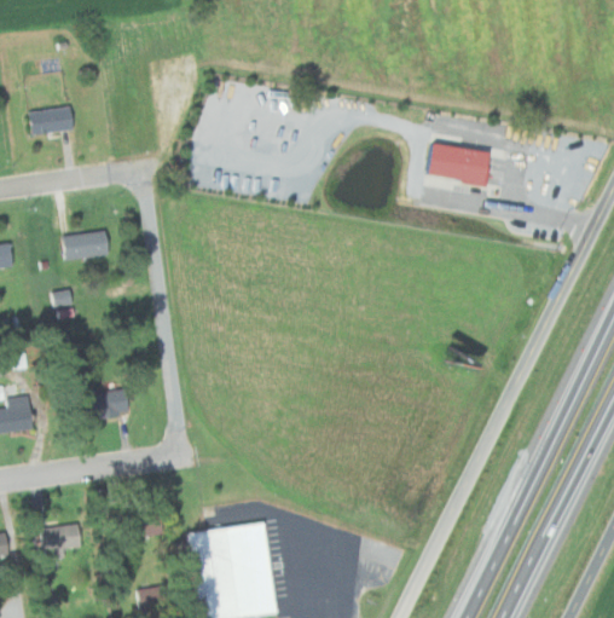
[(27,109),(28,132),(69,130),(69,107),(27,109)]
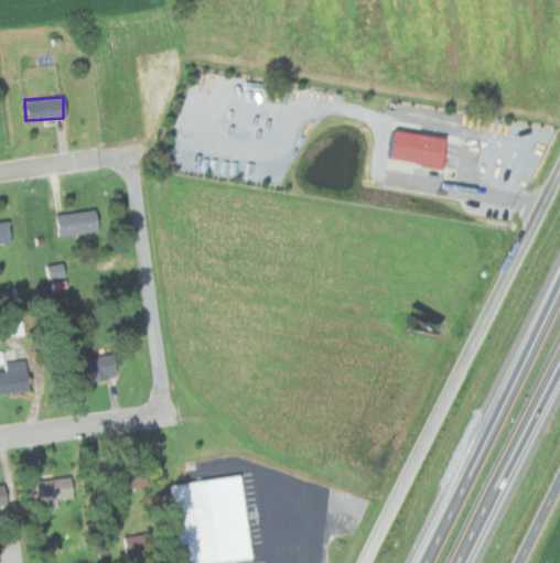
[(385,159),(440,166),(443,138),(388,130),(385,159)]
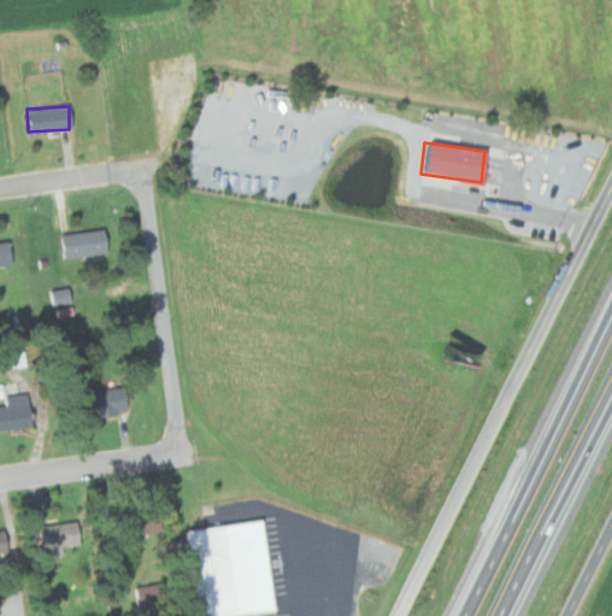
[(62,257),(106,253),(105,228),(59,233),(62,257)]
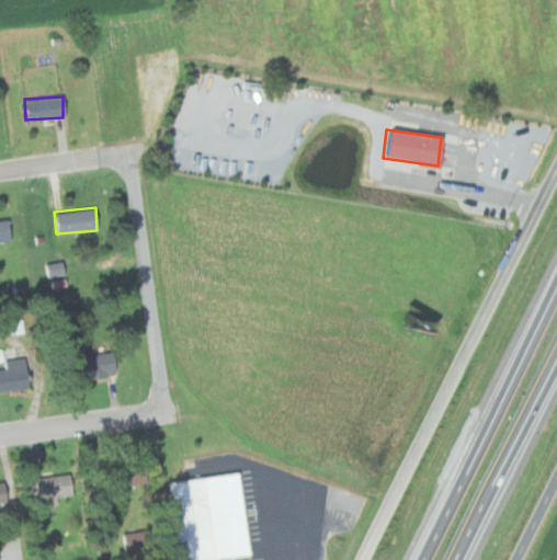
[(0,240),(9,240),(7,219),(0,219),(0,240)]
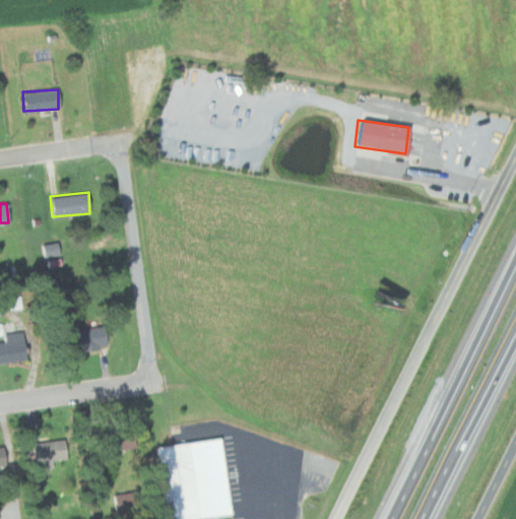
[(106,346),(103,324),(68,329),(71,349),(82,347),(82,349),(106,346)]
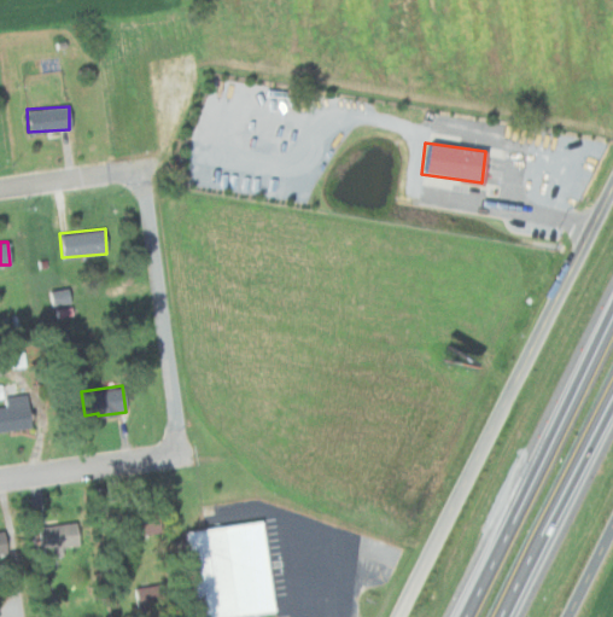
[(7,406),(0,407),(0,430),(33,425),(27,394),(6,396),(7,406)]
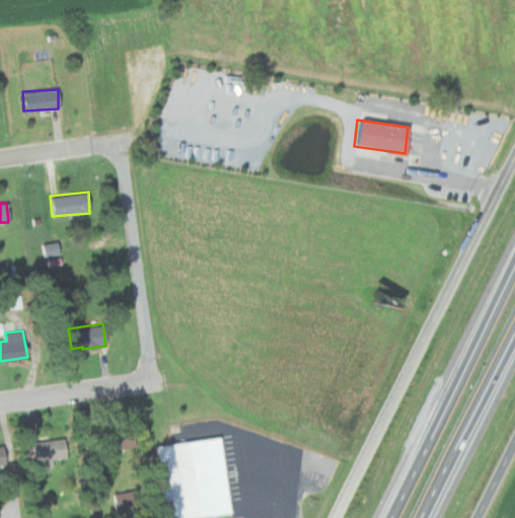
[(32,442),(35,468),(55,465),(54,457),(68,456),(65,437),(32,442)]
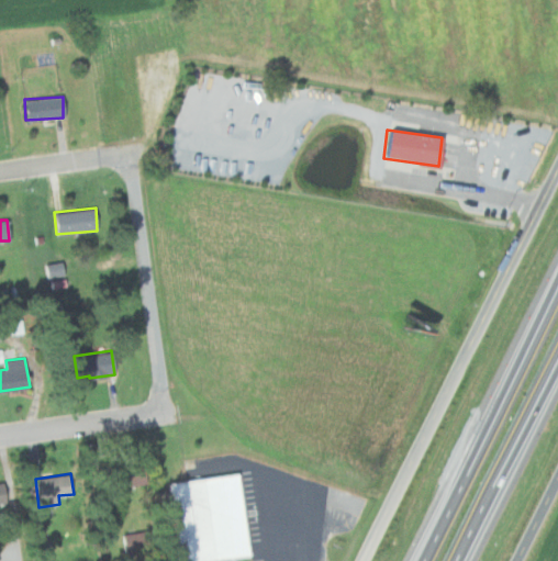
[(169,481),(178,560),(207,560),(252,556),(243,473),(169,481)]
